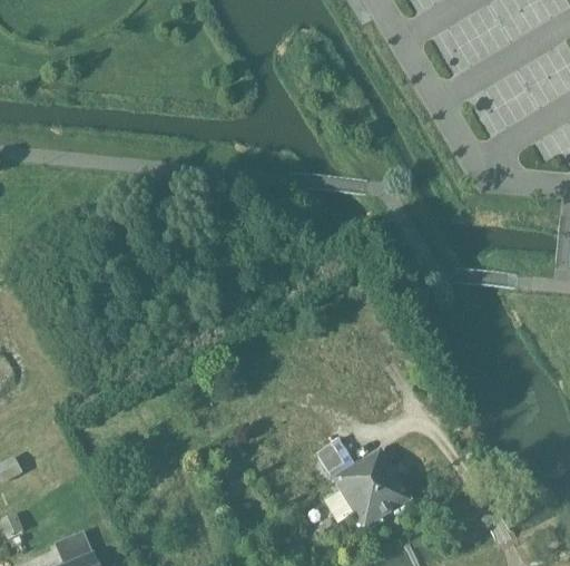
[(0,341),(0,387),(23,372),(2,340),(0,341)]
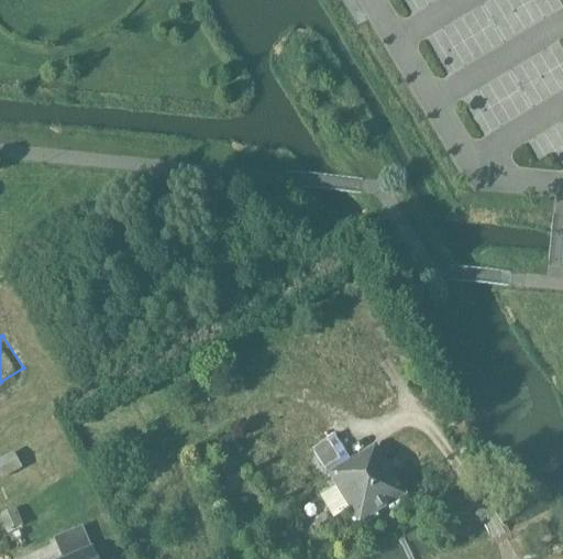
[(32,426),(19,433),(24,441),(36,434),(32,426)]
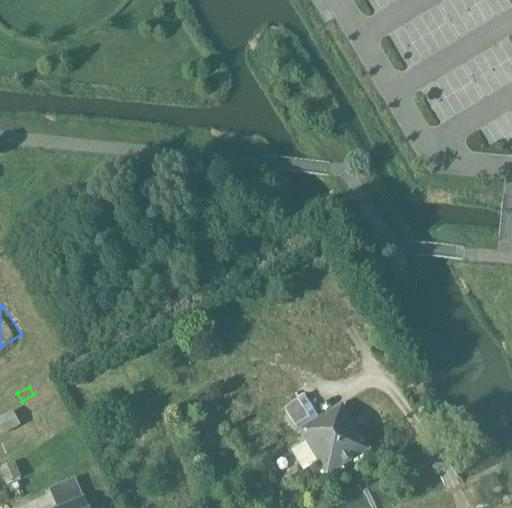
[(303,394),(285,405),(300,429),(318,418),(303,394)]
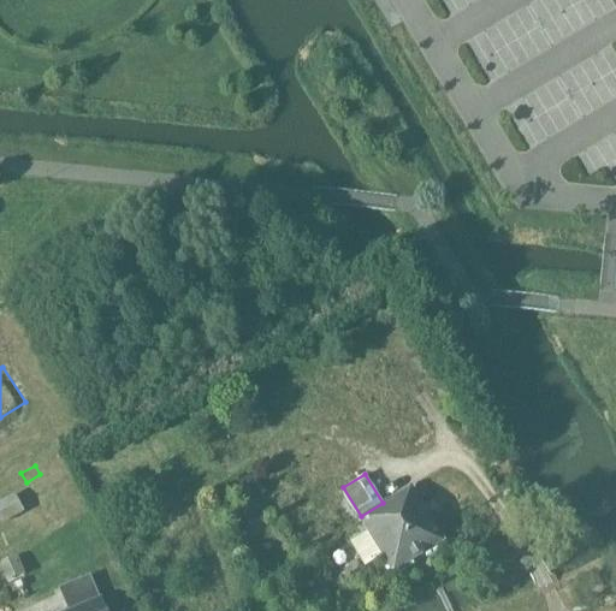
[(383,503),(361,516),(368,529),(383,553),(394,569),(444,539),(412,485),(383,503)]
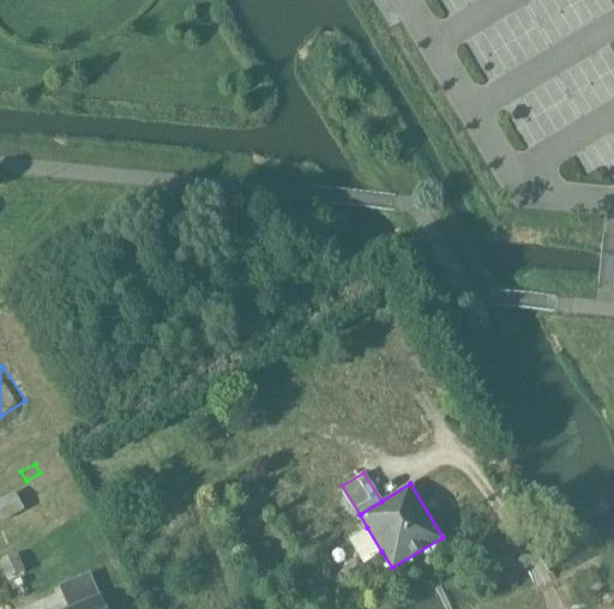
[(363,562),(381,552),(366,528),(349,538),(363,562)]
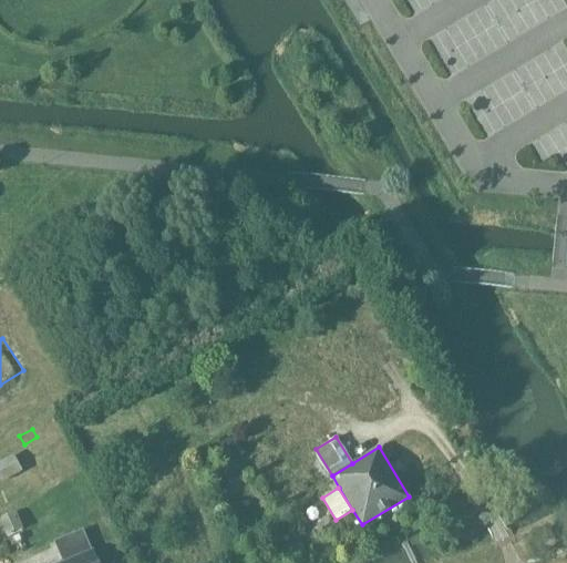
[(63,561),(59,562),(99,562),(93,549),(92,549),(83,529),(54,541),(63,561)]
